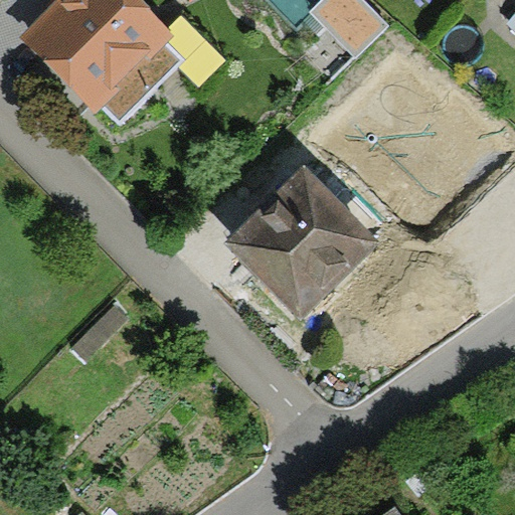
[(138,0),(57,0),(20,37),(95,115),(102,108),(168,43),(175,37),(138,0)]
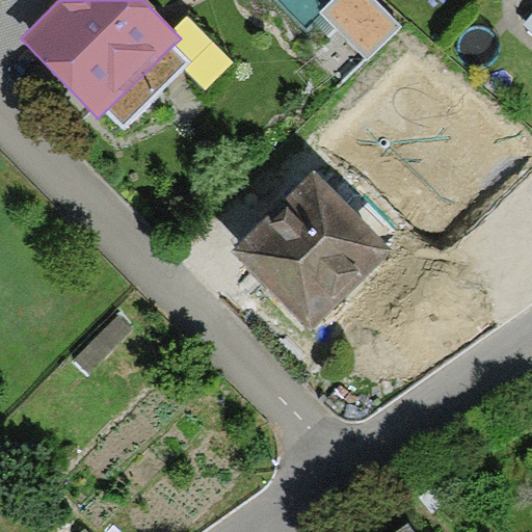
[(403,26),(375,0),(334,0),(320,14),(370,61),(403,26)]
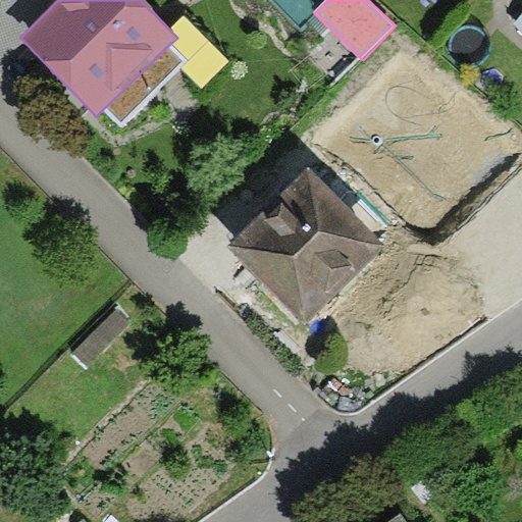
[(521,11),(513,22),(521,30),(521,11)]
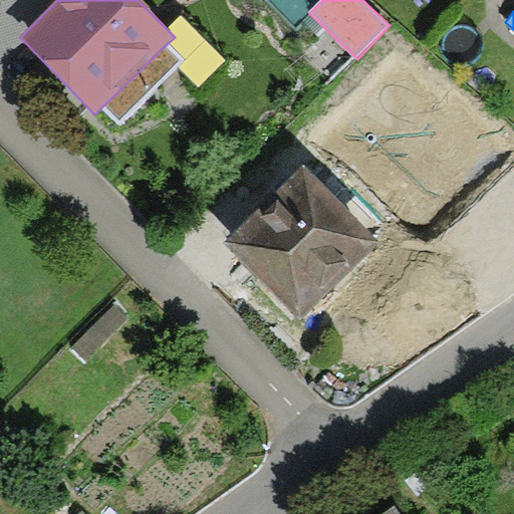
[(185,60),(168,43),(101,107),(120,125),(185,60)]
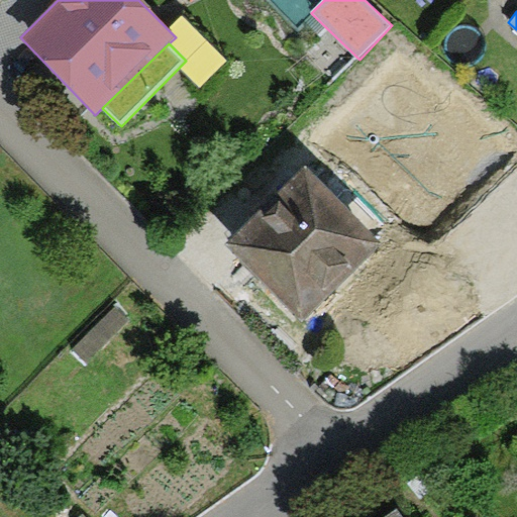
[(318,179),(374,232),(391,215),(336,161),(318,179)]
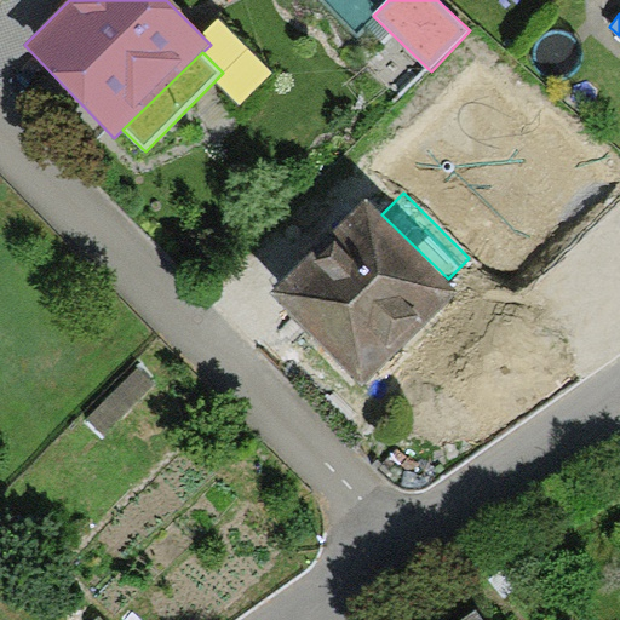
[(367,197),(270,292),(361,385),(458,291),(448,279),(382,214),(367,197)]
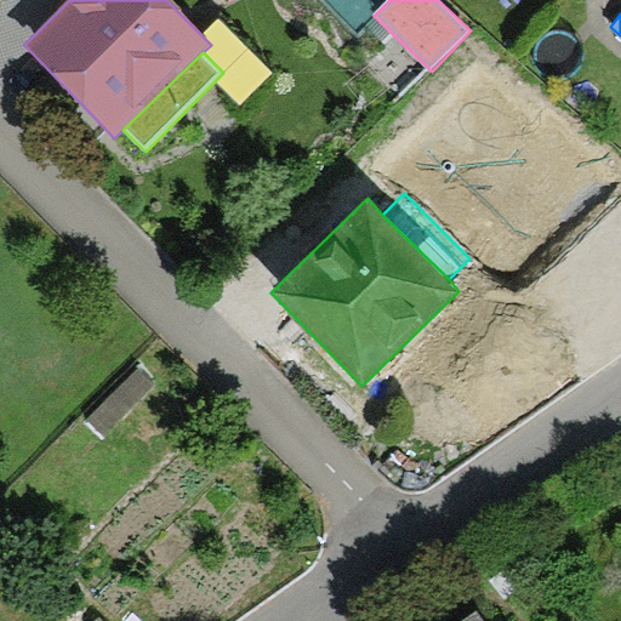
[(155,385),(137,366),(86,420),(104,438),(155,385)]
